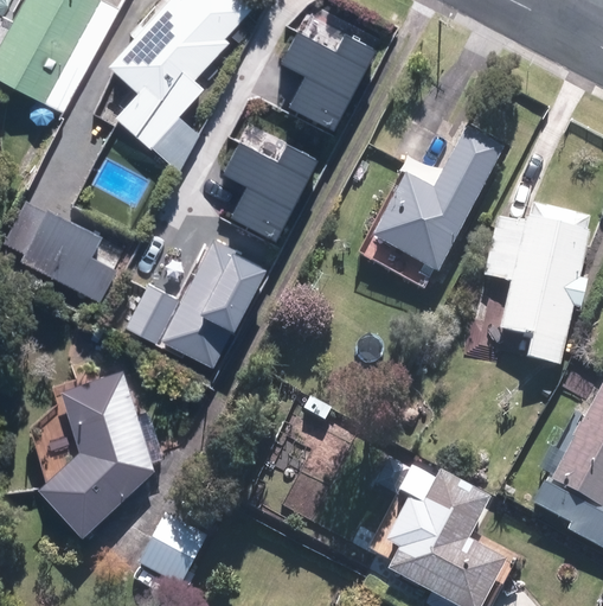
[(117,13),(92,0),(24,0),(0,44),(0,81),(63,115),(117,13)]
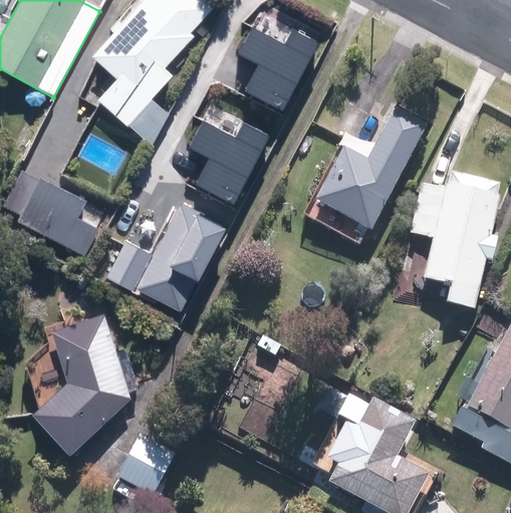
[(140,0),(93,52),(118,75),(99,96),(128,120),(151,94),(145,88),(196,31),(192,27),(214,3),(211,0),(140,0)]
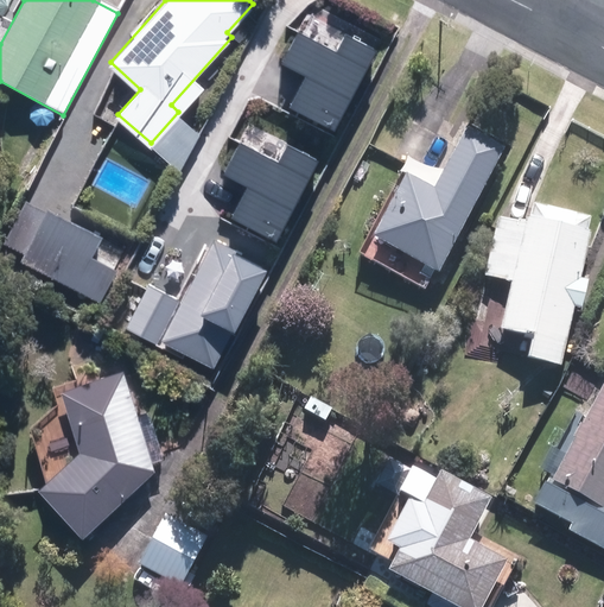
[(292,109),(338,132),(380,51),(348,36),(339,52),(302,32),(285,64),(310,76),(292,109)]
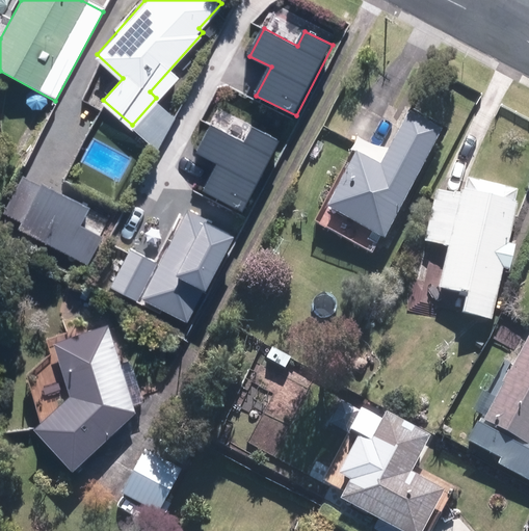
[(380,243),(439,137),(406,120),(377,173),(353,160),(324,213),(380,243)]
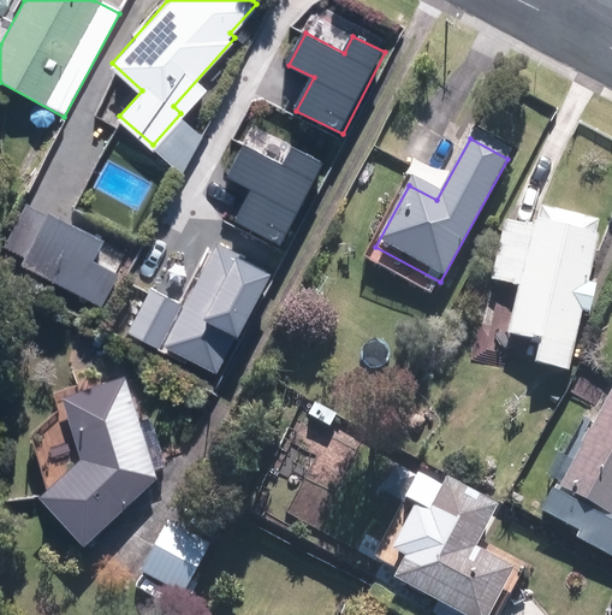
[(238,223),(285,247),(326,165),(295,149),(286,166),(247,146),(231,177),(255,190),(238,223)]
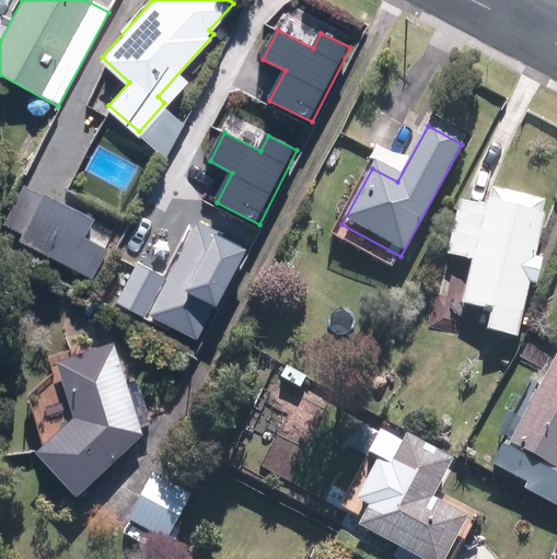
[(23,234),(19,242),(92,278),(106,251),(81,239),(91,219),(26,186),(7,225),(23,234)]
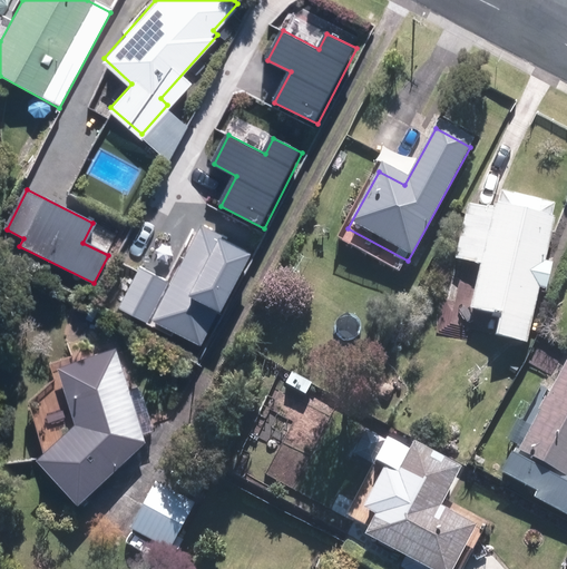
[(525,349),(554,212),(501,200),(498,217),(467,211),(456,264),(479,268),(470,314),(499,320),(495,342),(525,349)]
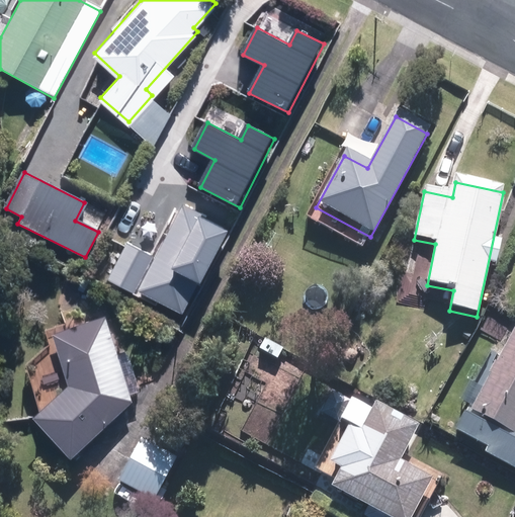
[(140,284),(183,307),(228,221),(183,198),(156,251),(140,284)]
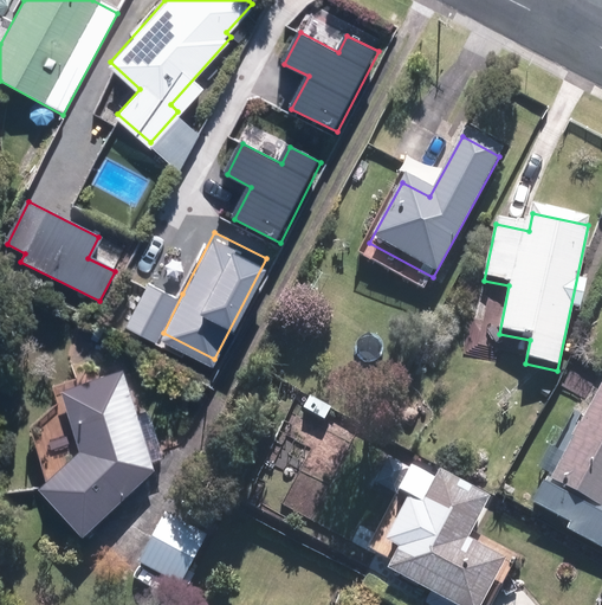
[(129,319),(156,334),(180,291),(153,276),(129,319)]
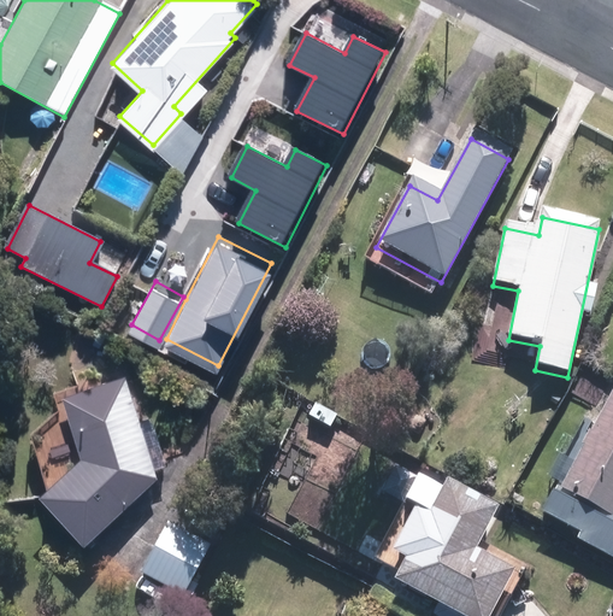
[(81,545),(155,479),(124,377),(59,398),(78,459),(37,497),(81,545)]
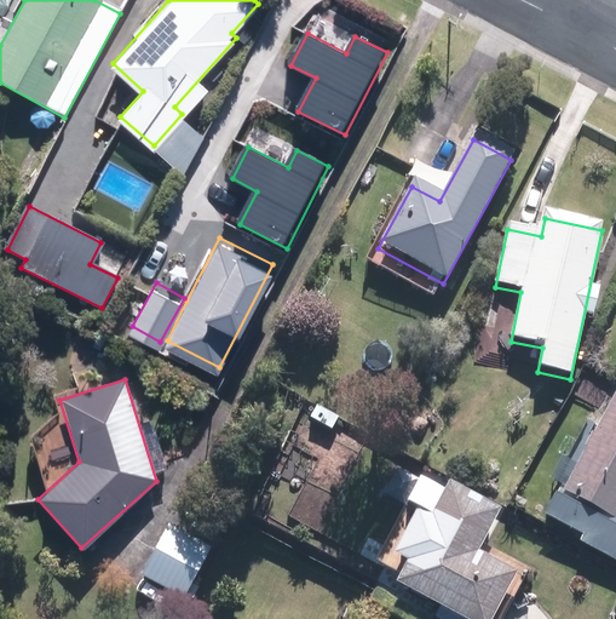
[(615,401),(614,400),(562,497),(559,496),(546,519),(583,538),(581,544),(615,562),(615,401)]
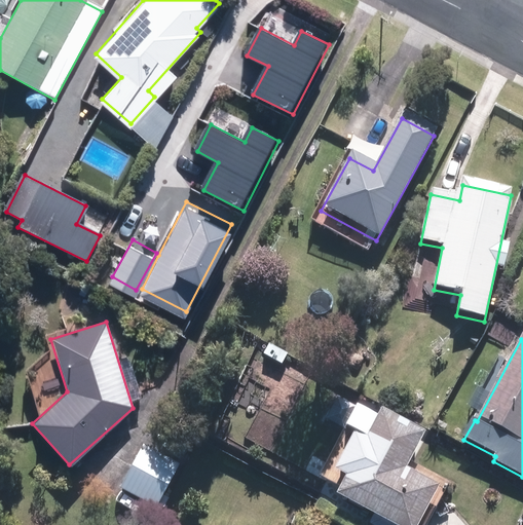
[(377,416),(332,499),(379,524),(416,524),(435,490),(401,473),(419,439),(377,416)]
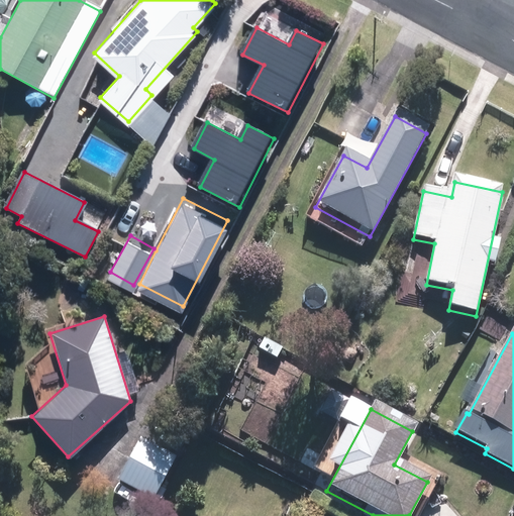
[(141,440),(118,483),(152,502),(176,459),(141,440)]
